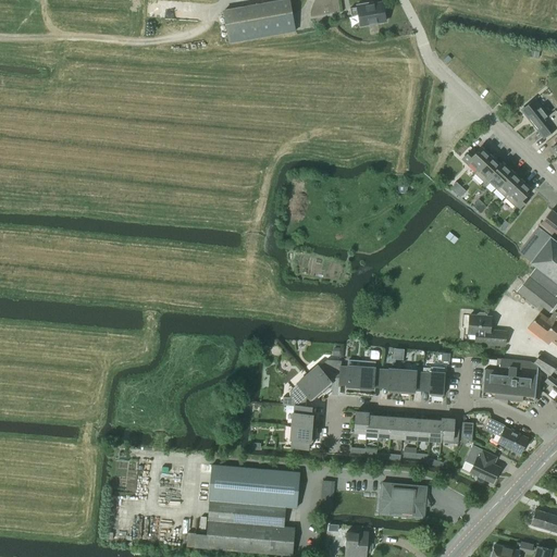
[(230,44),(295,32),(288,0),(285,0),(223,11),(230,44)]
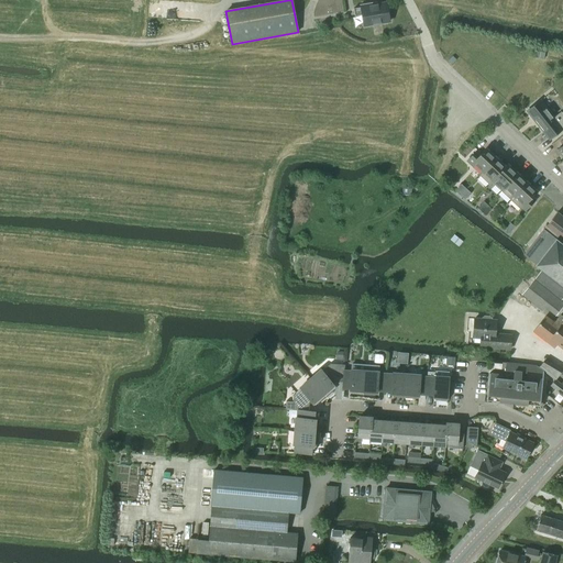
[(389,22),(386,3),(371,6),(371,3),(361,6),(361,8),(353,9),(354,17),(362,14),(364,26),(389,22)]
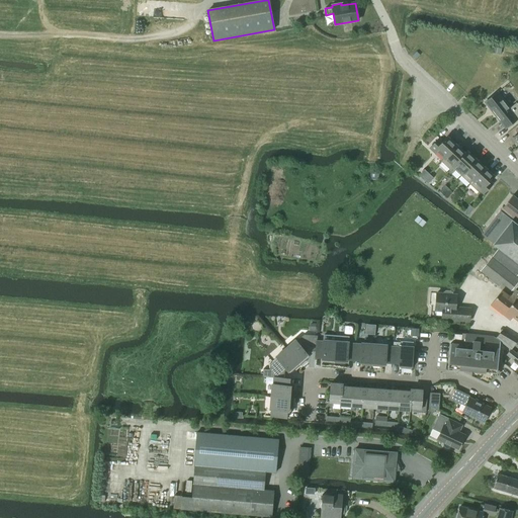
[(509,107),(496,92),(485,102),(499,120),(504,115),(510,122),(517,116),(517,104),(516,102),(509,107)]
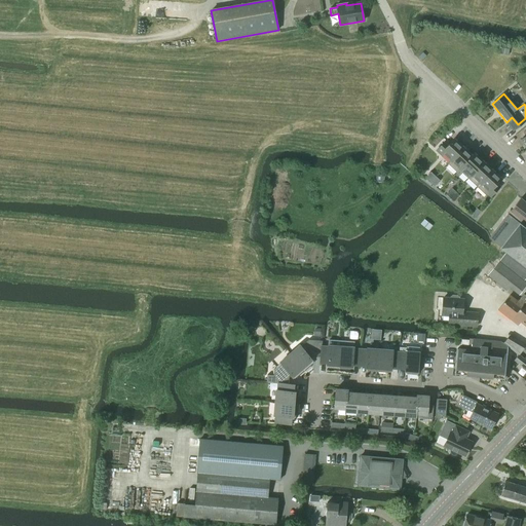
[(446,141),(436,150),(442,156),(444,154),(451,160),(463,148),(454,139),(449,144),(446,141)]
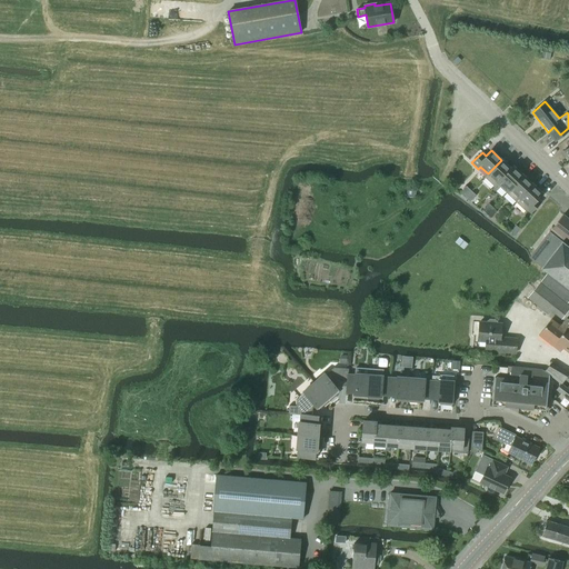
[(488,173),(483,178),(493,187),(511,169),(510,169),(501,160),(488,173)]
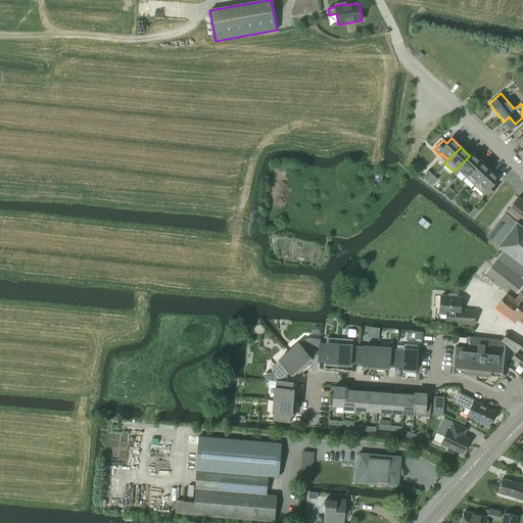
[(470,155),(454,172),(456,174),(458,172),(465,178),(480,161),(471,152),(469,155),(470,155)]
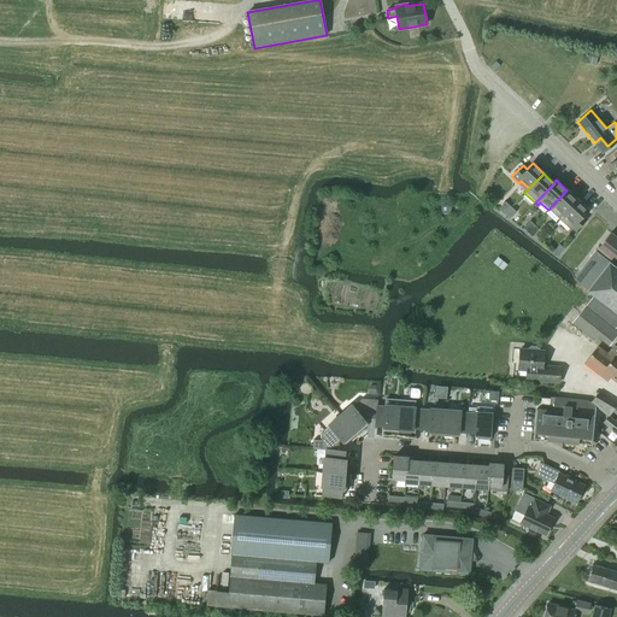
[(566,191),(548,210),(559,219),(577,200),(566,191)]
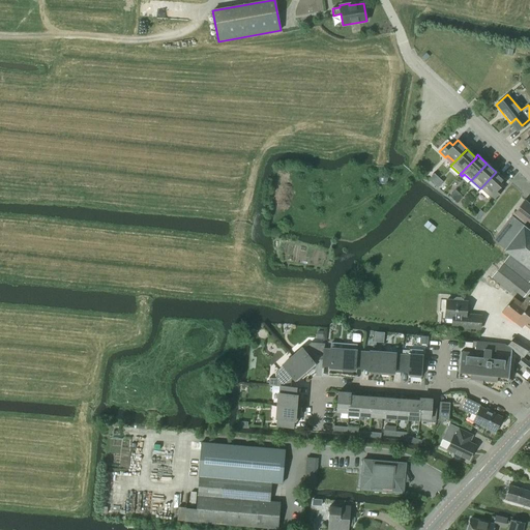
[(496,172),(480,188),(490,198),(491,196),(494,199),(504,188),(501,185),(505,180),(496,172)]
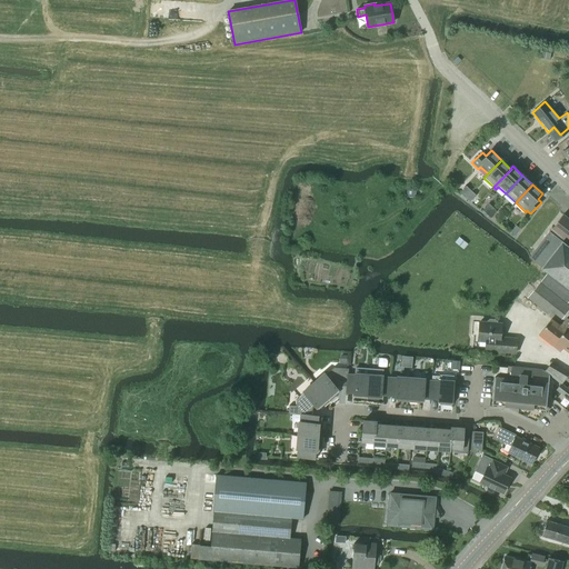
[(465,198),(471,191),(466,186),(459,192),(465,198)]
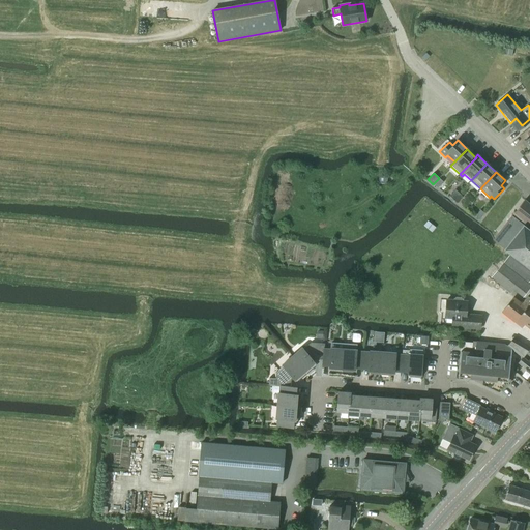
[(437,187),(442,182),(439,178),(433,184),(437,187)]
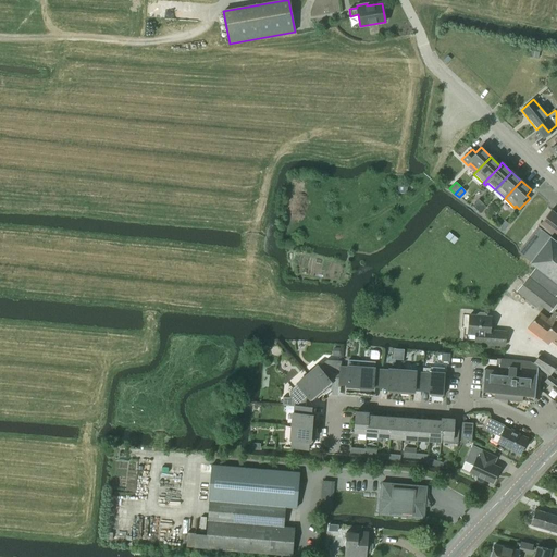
[(478,200),(472,207),(477,210),(482,203),(478,200)]
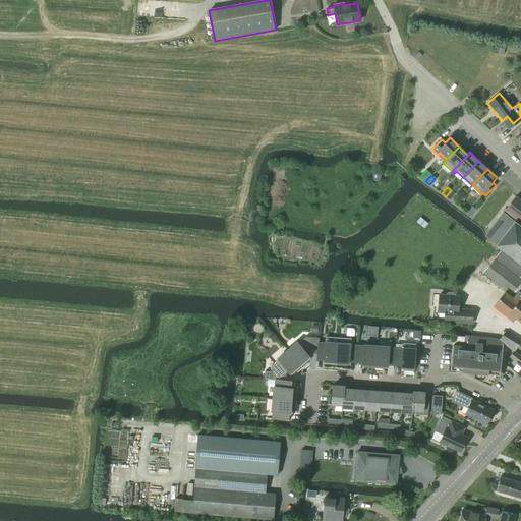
[(451,190),(446,196),(449,200),(455,194),(451,190)]
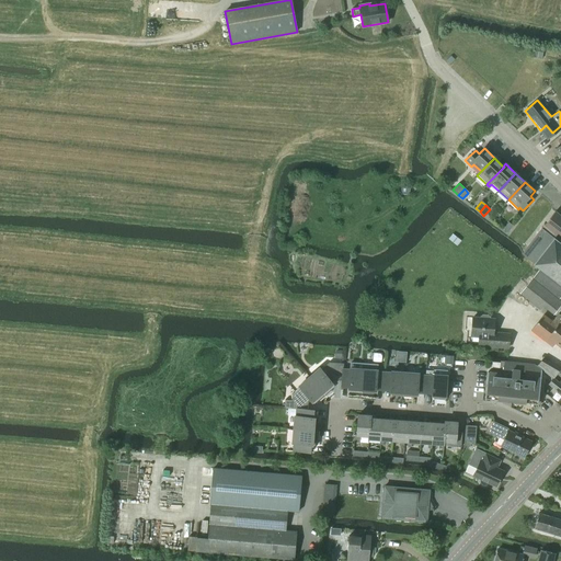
[(560,215),(556,212),(523,252),(522,254),(526,258),(534,264),(560,286),(560,215)]
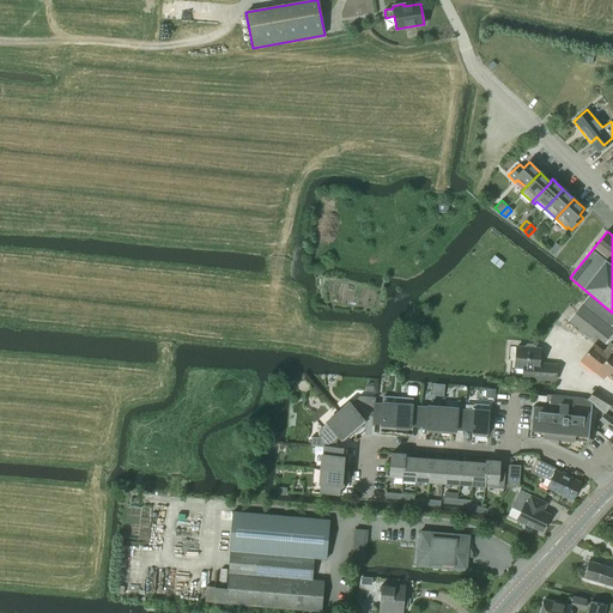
[(554,254),(560,247),(556,243),(550,250),(554,254)]
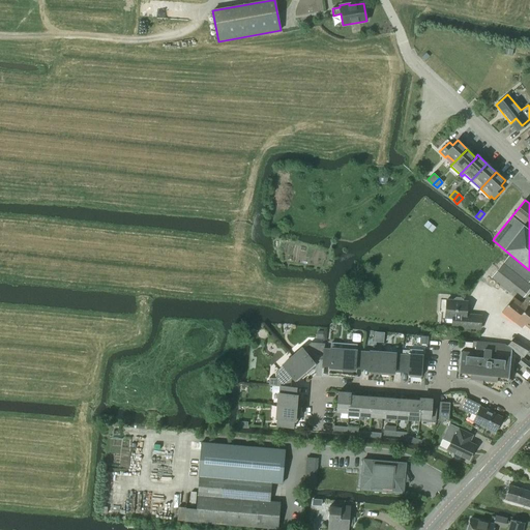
[(428,221),(423,226),(432,233),(436,228),(428,221)]
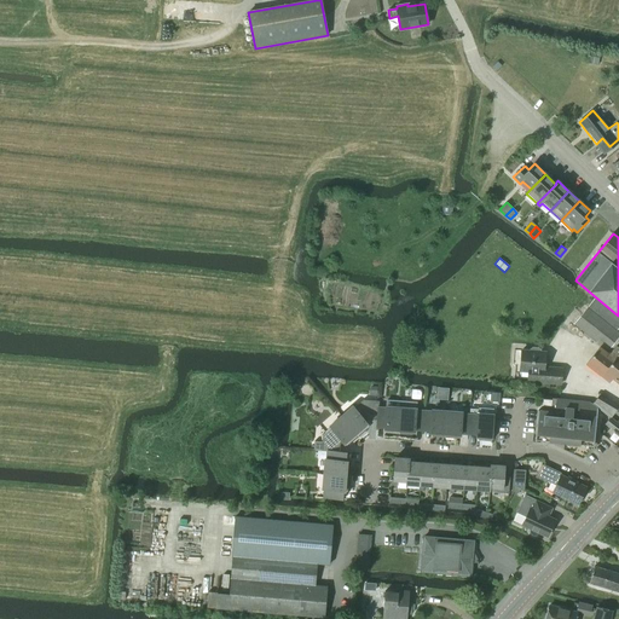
[(618,328),(618,317),(595,299),(588,308),(586,307),(573,324),(596,342),(599,339),(611,348),(618,336),(618,331),(617,331),(618,328)]
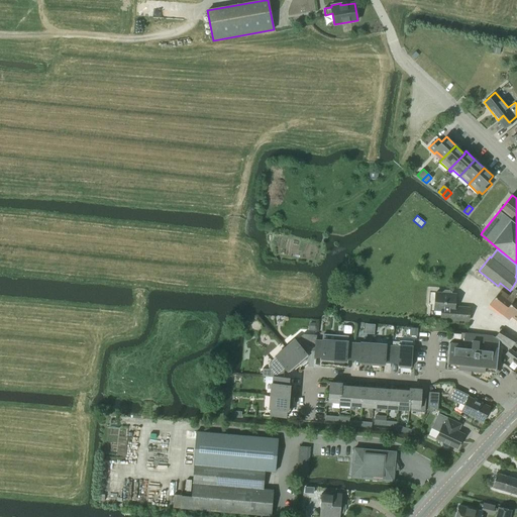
[(516,291),(514,289),(509,296),(501,290),(489,305),(509,320),(511,317),(516,321),(516,291)]
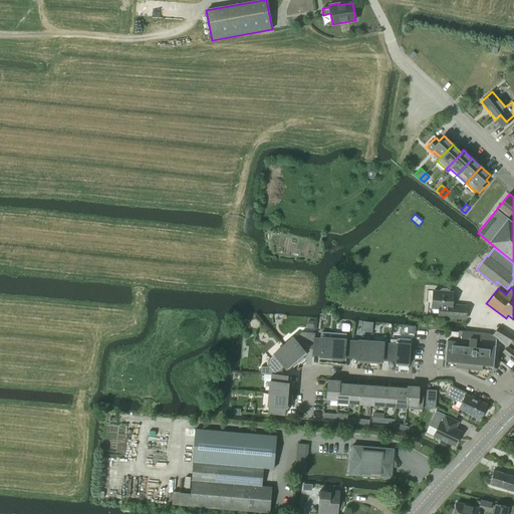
[(449,292),(449,291),(447,289),(442,289),(440,290),(440,292),(433,291),(432,308),(439,309),(438,317),(466,319),(467,306),(452,305),(453,293),(449,292)]
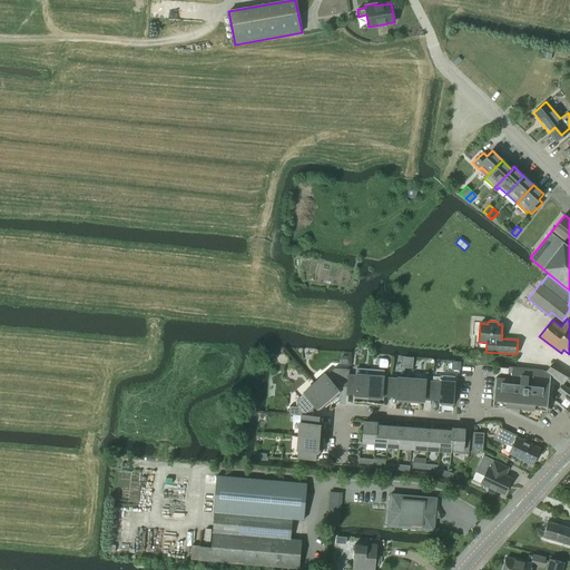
[(562,384),(569,376),(551,365),(546,372),(561,384),(562,384)]
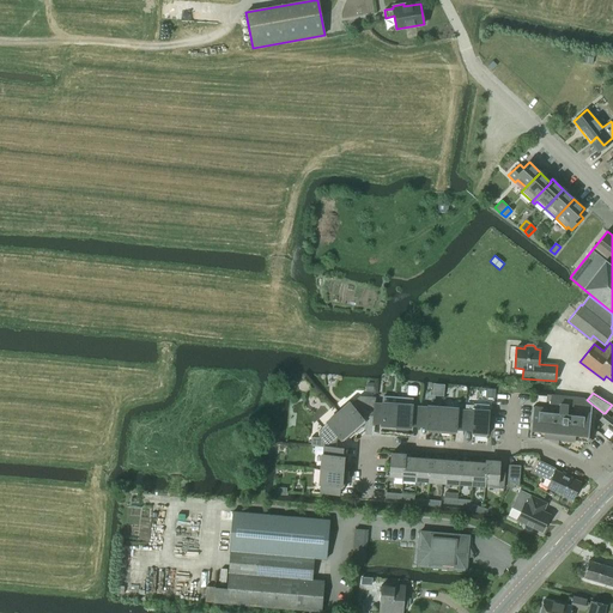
[(530,435),(530,437),(586,442),(588,412),(566,410),(566,406),(572,407),(572,404),(581,405),(581,399),(551,395),(551,404),(559,405),(558,408),(533,405),(530,435)]
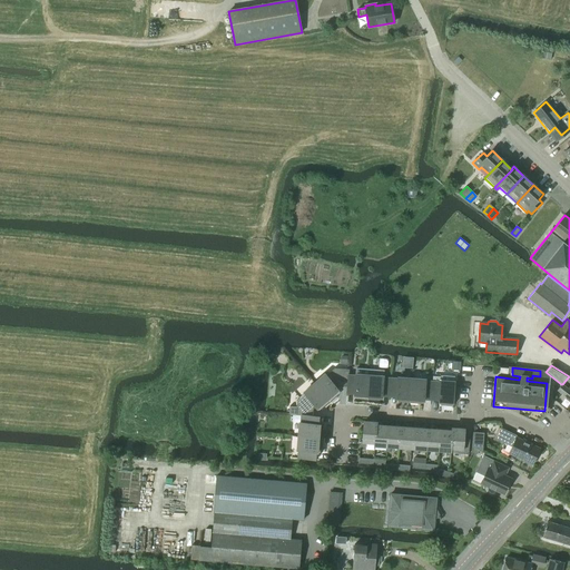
[(349,375),(349,370),(334,369),(325,375),(325,374),(314,383),(330,402),(336,396),(335,395),(340,392),(336,389),(340,386),(347,386),(349,375)]
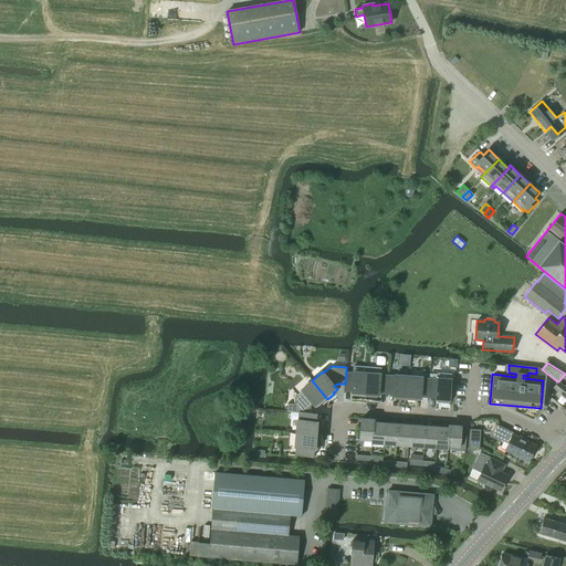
[(365,397),(367,367),(354,366),(353,374),(346,373),(345,384),(344,389),(352,390),(352,395),(357,395),(357,396),(365,397)]
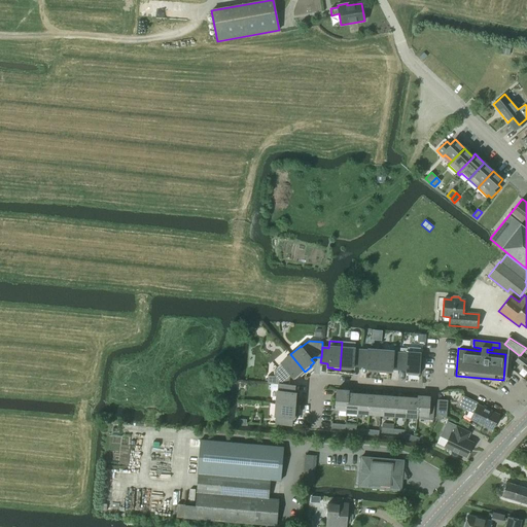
[(359,365),(360,350),(354,350),(354,343),(342,342),(340,370),(347,370),(347,369),(352,370),(353,365),(359,365)]
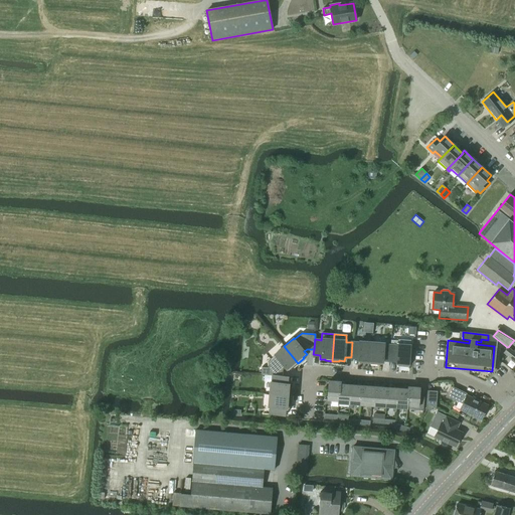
[(409,345),(410,341),(397,340),(397,341),(391,340),(390,345),(389,360),(396,361),(396,364),(401,365),(401,366),(408,367),(409,356),(411,356),(409,349),(410,345),(409,345)]
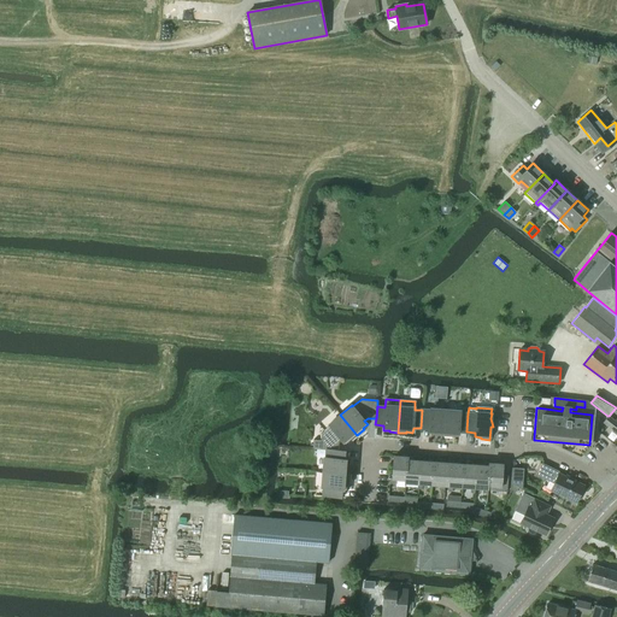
[(444,436),(445,410),(430,409),(430,411),(422,410),(421,428),(429,429),(429,434),(435,434),(435,435),(444,436)]
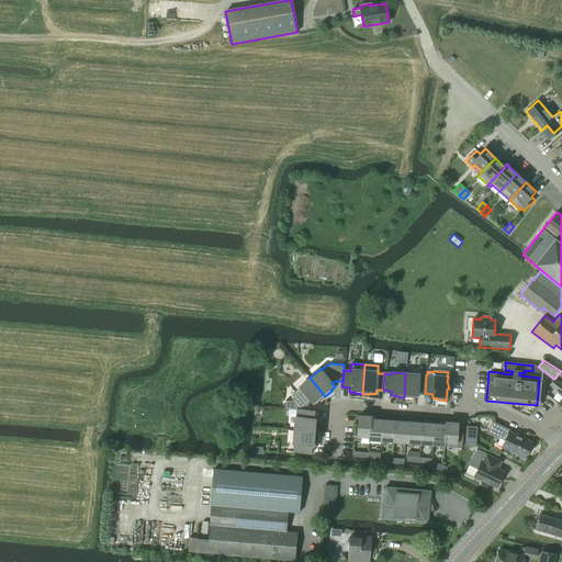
[(425,393),(426,377),(419,377),(419,374),(405,373),(404,397),(412,397),(412,396),(417,396),(418,393),(425,393)]
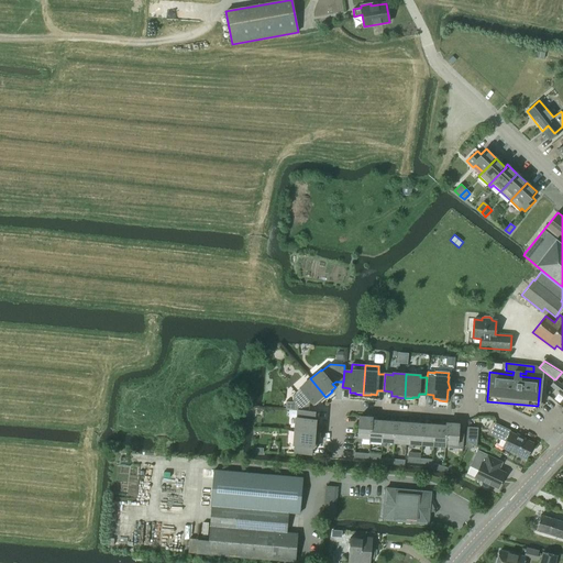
[(320,401),(326,397),(310,378),(300,388),(301,388),(293,396),(293,403),(286,401),(285,410),(298,411),(298,410),(308,411),(309,411),(309,404),(312,401),(315,405),(319,400),(320,401)]
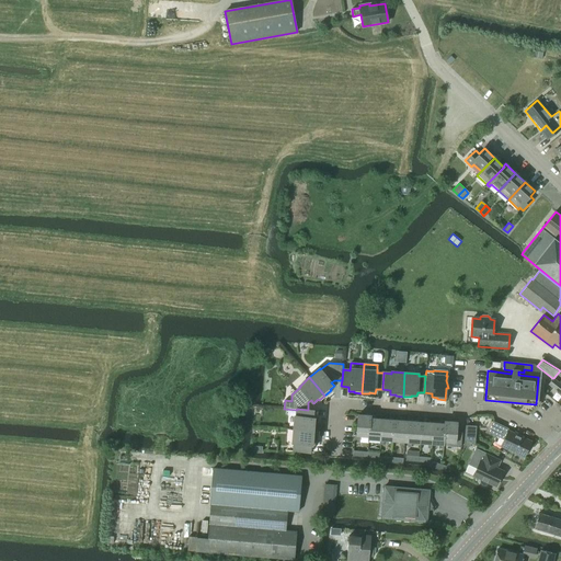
[(560,385),(553,378),(552,378),(548,385),(557,391),(556,392),(559,396),(560,393),(560,385)]
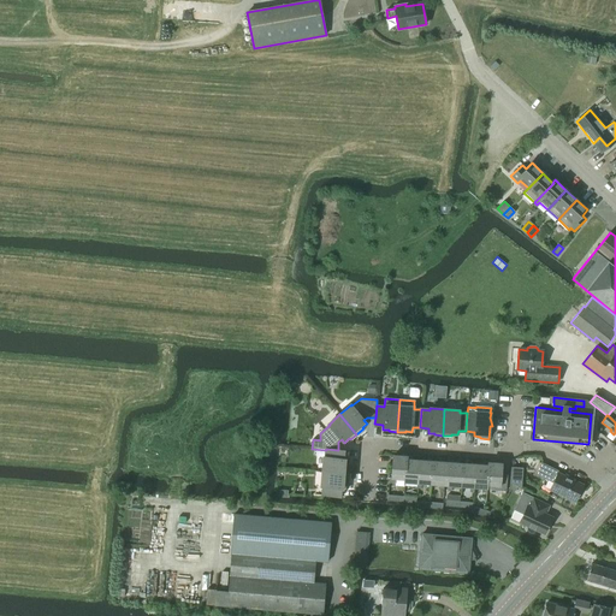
[(326,449),(326,450),(325,457),(324,457),(323,472),(348,474),(349,466),(348,466),(348,460),(343,458),(344,450),(338,450),(337,450),(326,449)]
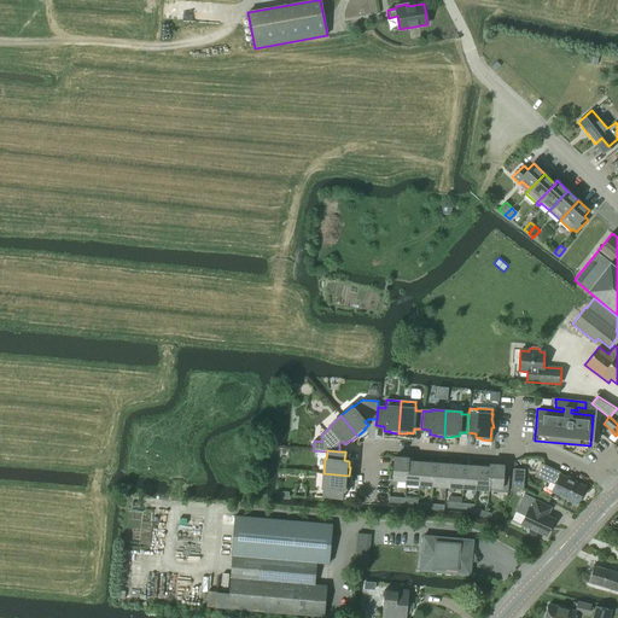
[(408,462),(408,460),(402,459),(402,458),(395,458),(392,479),(390,479),(390,485),(396,485),(397,481),(406,481),(407,462),(408,462)]
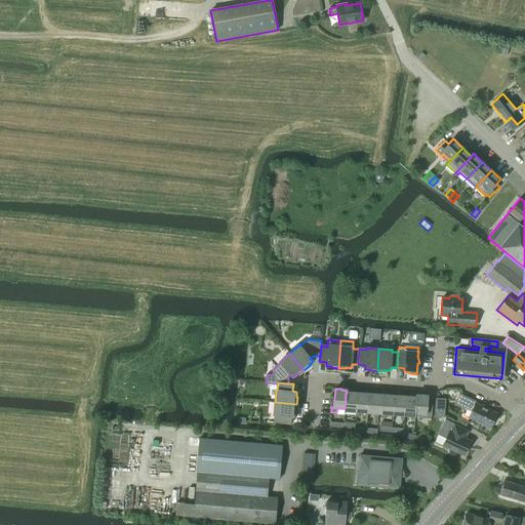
[(356,412),(357,393),(351,392),(351,394),(347,393),(346,393),(345,408),(345,411),(356,412)]
